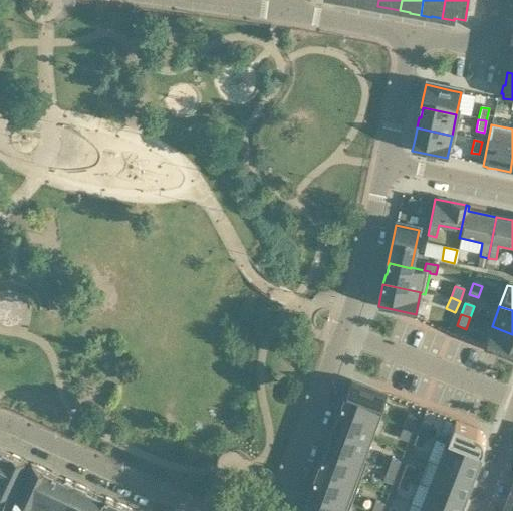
[(512,334),(492,326),(483,347),(512,358),(512,334)]
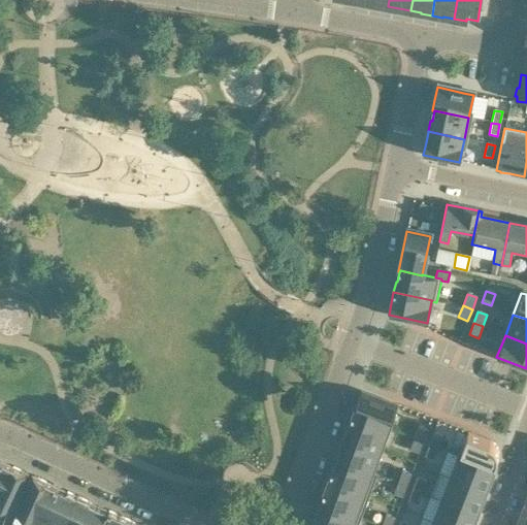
[(351,417),(353,418),(353,417),(388,430),(396,406),(360,393),(351,417)]
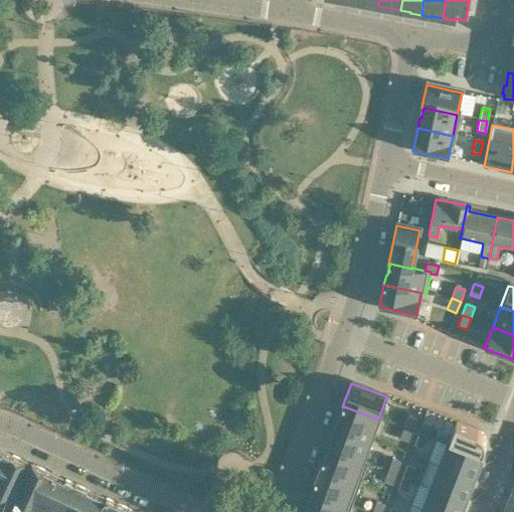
[(370,441),(378,419),(344,406),(344,407),(340,416),(339,416),(335,428),(370,441)]
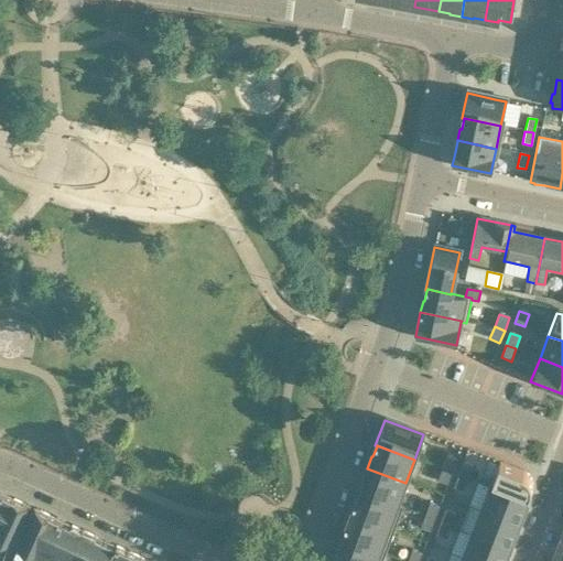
[(446,456),(442,470),(452,473),(456,461),(446,456)]
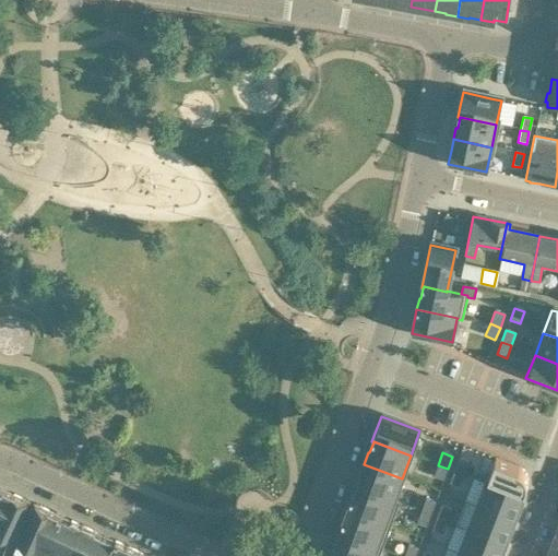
[(459,459),(453,472),(463,475),(469,463),(459,459)]
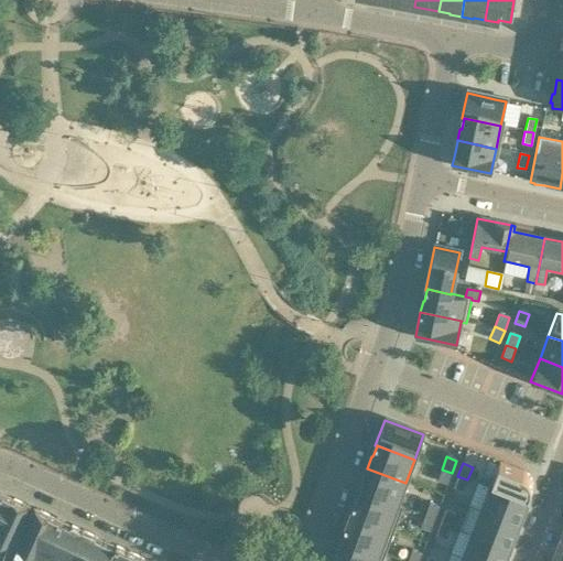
[(499,463),(489,488),(527,503),(530,492),(531,489),(531,486),(531,483),(530,481),(529,477),(527,475),(524,474),(522,472),(499,463)]
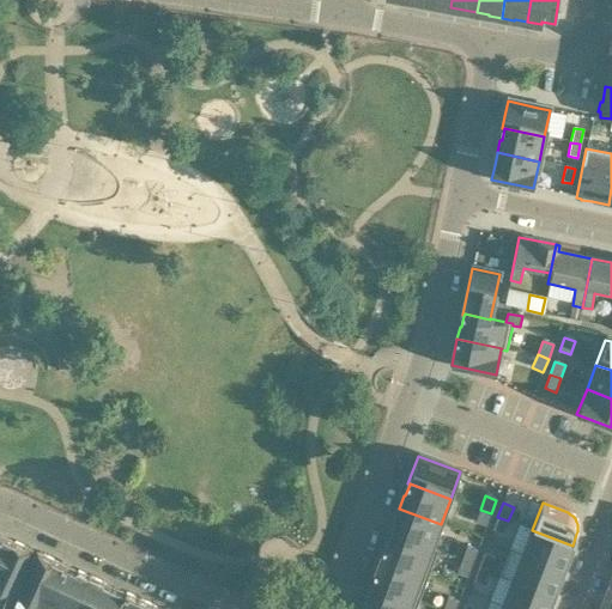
[(432,548),(441,524),(399,509),(393,522),(395,522),(391,535),(431,550),(432,548)]
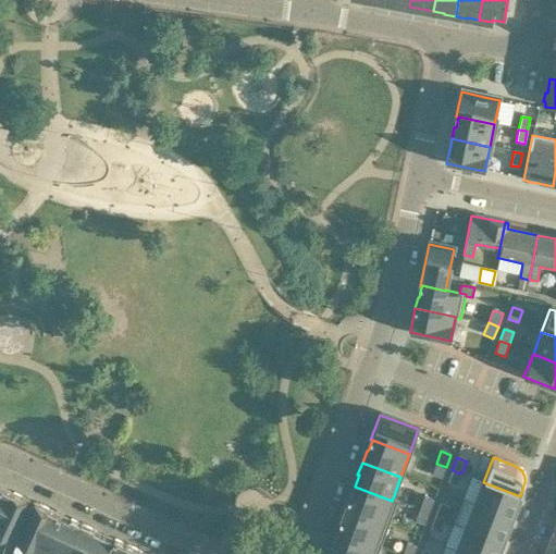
[(442,479),(446,467),(436,464),(432,476),(442,479)]
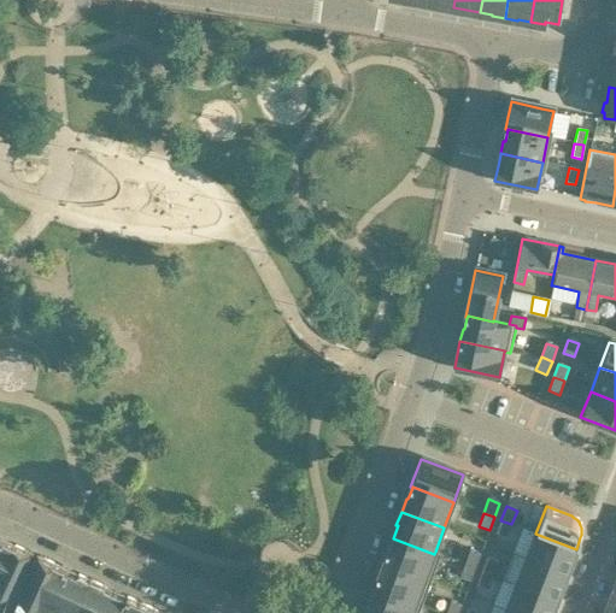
[(506,537),(511,524),(500,520),(496,534),(506,537)]
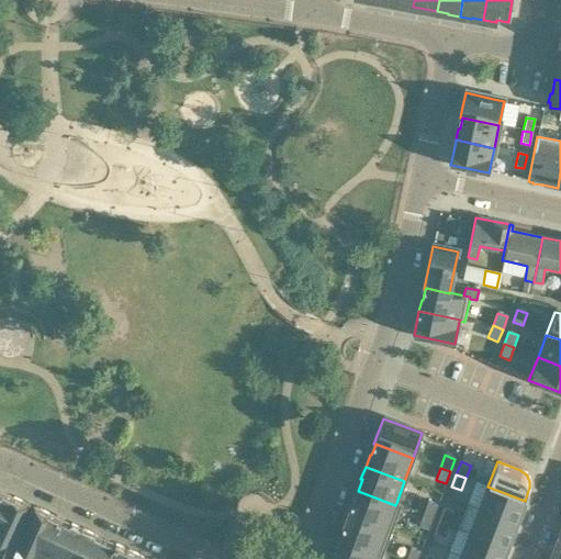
[(516,524),(525,501),(487,487),(479,510),(516,524)]
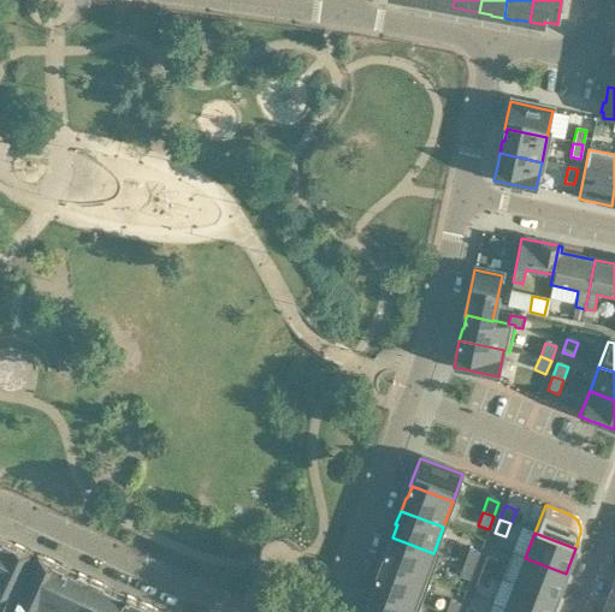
[(439,553),(435,551),(433,553),(392,538),(389,550),(386,548),(382,563),(430,581),(439,553)]
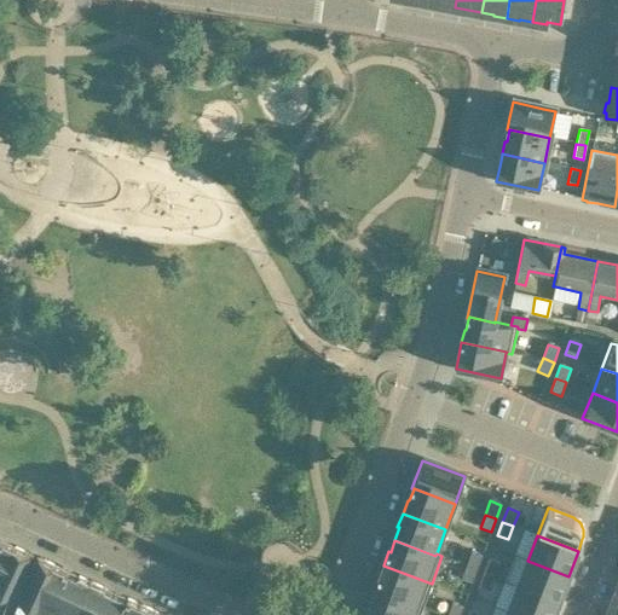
[(30,555),(15,547),(0,541),(0,591),(11,597),(30,555)]
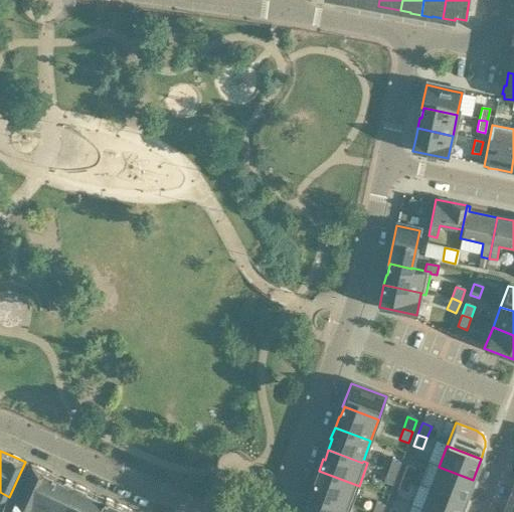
[(391,460),(387,472),(396,475),(400,464),(391,460)]
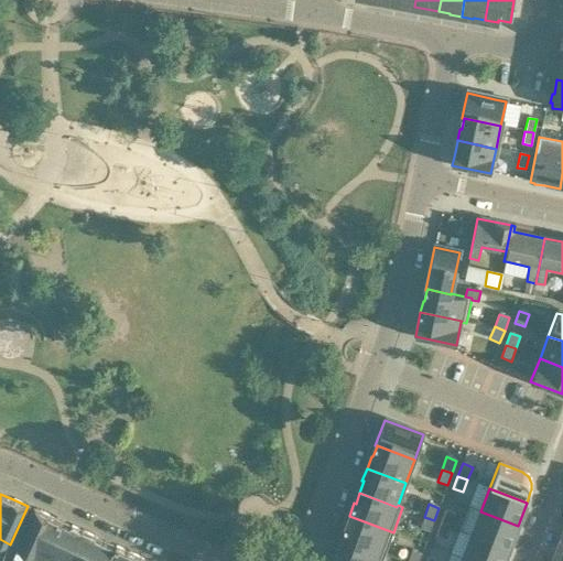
[(43,560),(60,524),(60,521),(50,516),(35,510),(18,548),(43,560)]
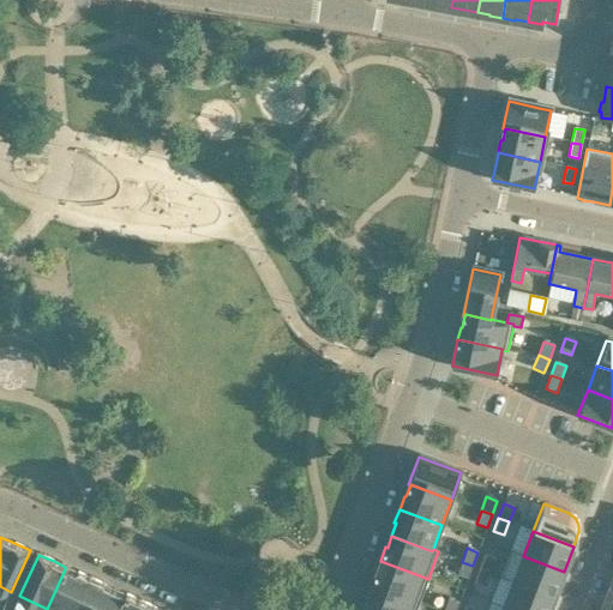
[(485,555),(480,568),(491,573),(496,560),(485,555)]
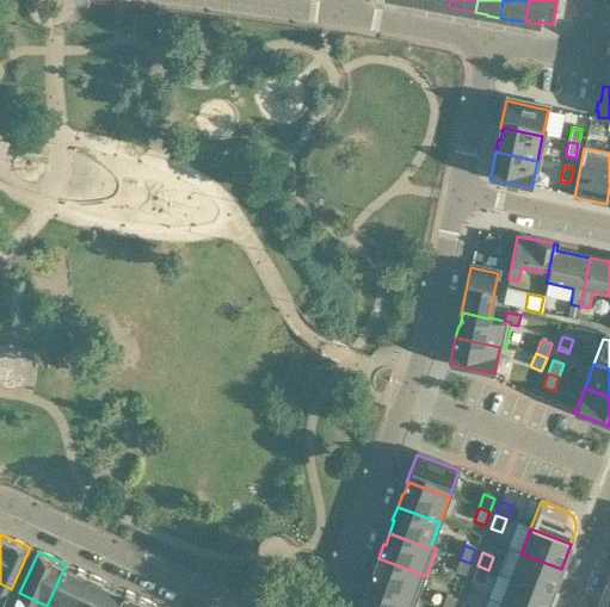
[(561,569),(521,553),(511,578),(550,594),(561,569)]
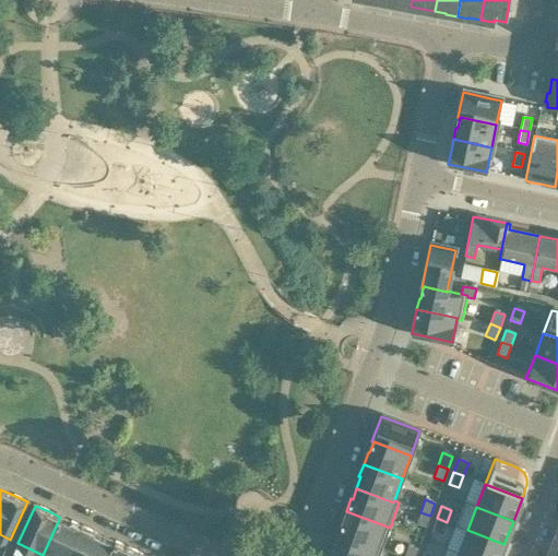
[(381,551),(390,528),(346,511),(342,523),(343,523),(340,535),(381,551)]
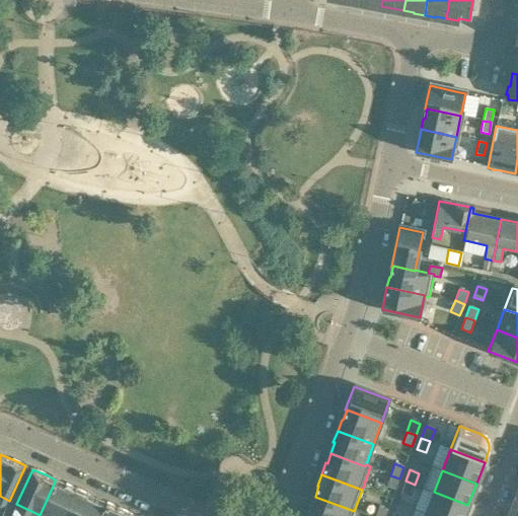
[(395,490),(399,478),(390,475),(386,487),(395,490)]
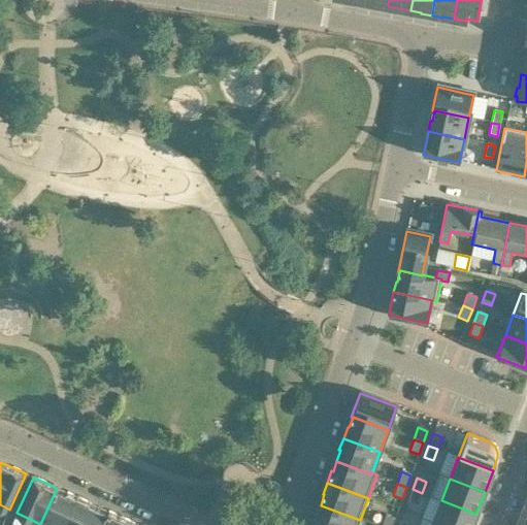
[(64,524),(77,497),(66,493),(66,494),(57,490),(57,488),(56,488),(56,490),(40,524),(64,524)]
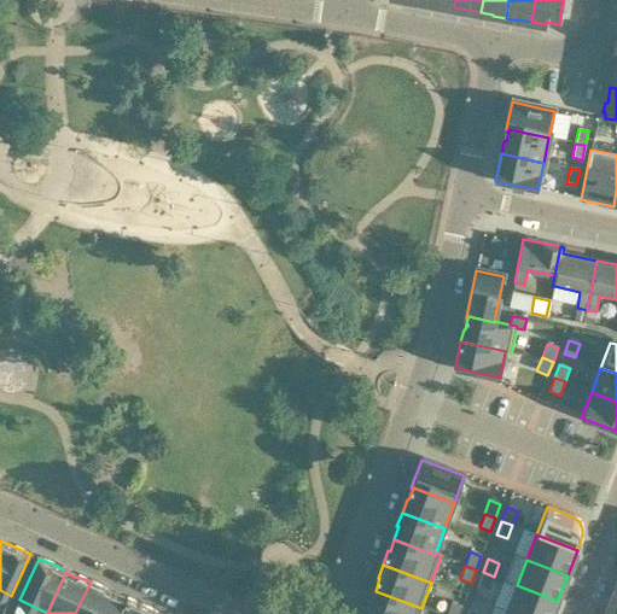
[(488,590),(494,577),(483,572),(477,586),(488,590)]
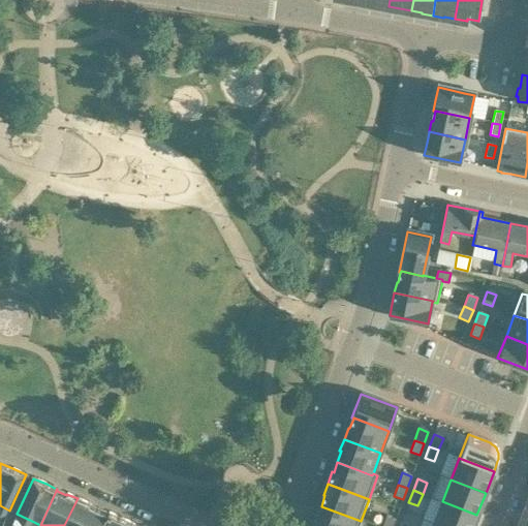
[(89,525),(97,509),(87,505),(88,503),(78,498),(64,525),(89,525)]
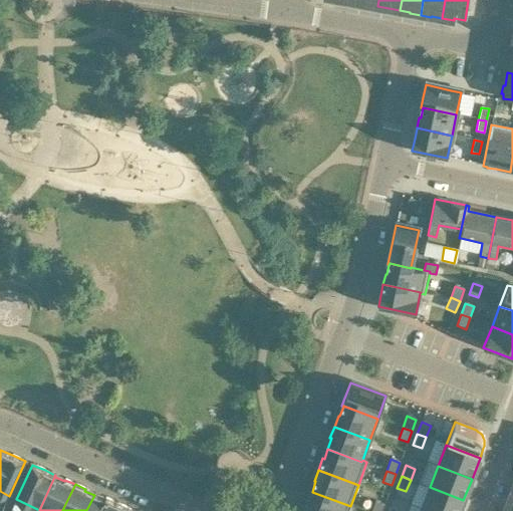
[(459,510),(463,500),(430,487),(422,509),(425,510),(459,510)]
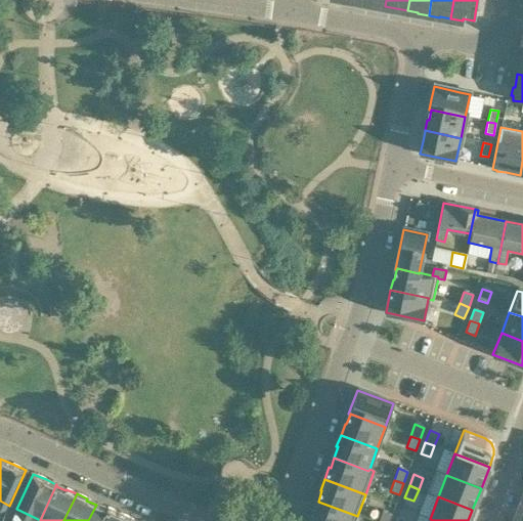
[(522,497),(514,518),(522,520),(522,497)]
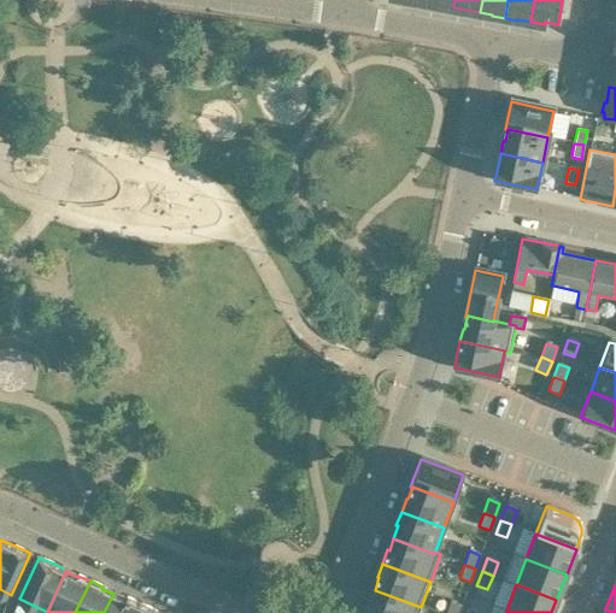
[(418,612),(421,607),(375,590),(370,602),(368,601),(364,612),(418,612)]
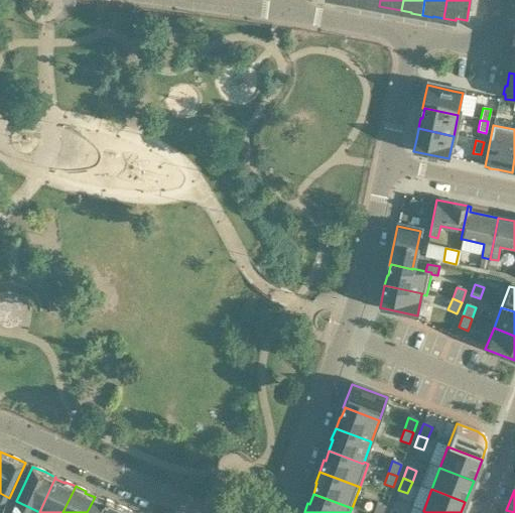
[(113,512),(117,505),(106,500),(105,502),(95,497),(87,512),(113,512)]
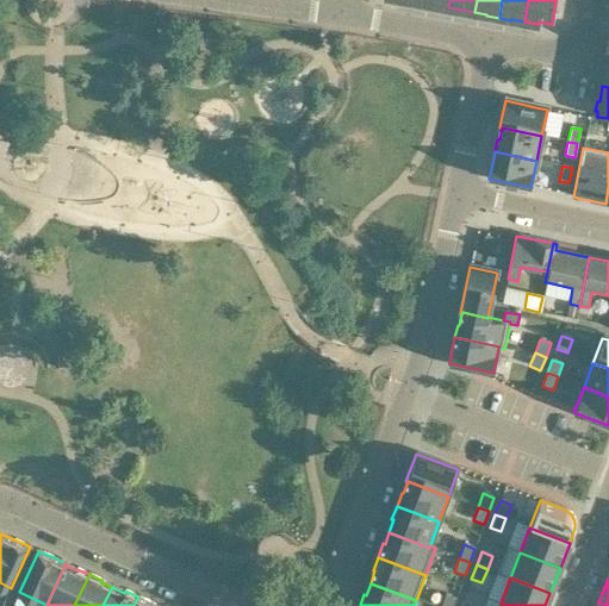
[(446,595),(441,605),(453,605),(457,599),(446,595)]
